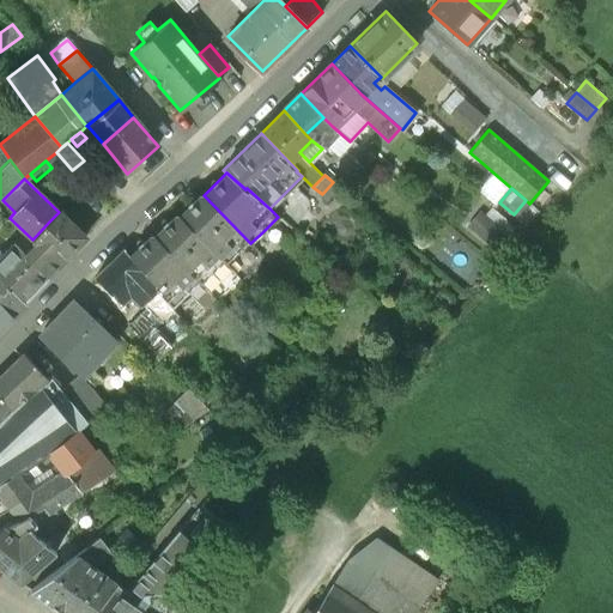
[(249,242),(204,195),(200,195),(178,216),(226,263),(249,242)]
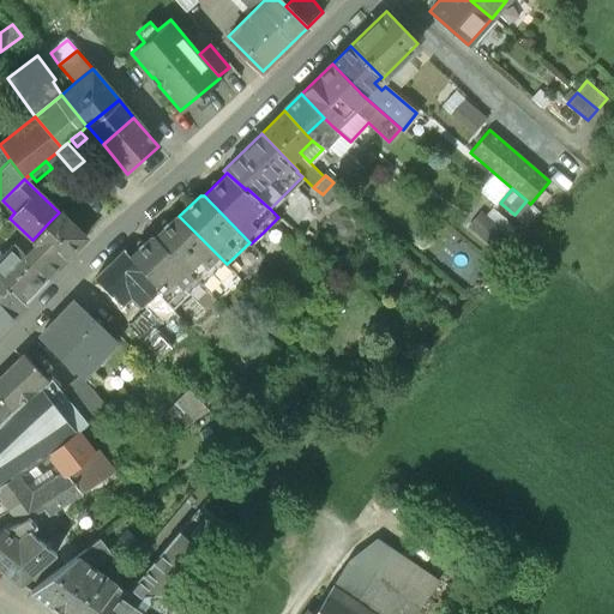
[(527,200),(515,215),(518,218),(531,204),(530,204),(527,200)]
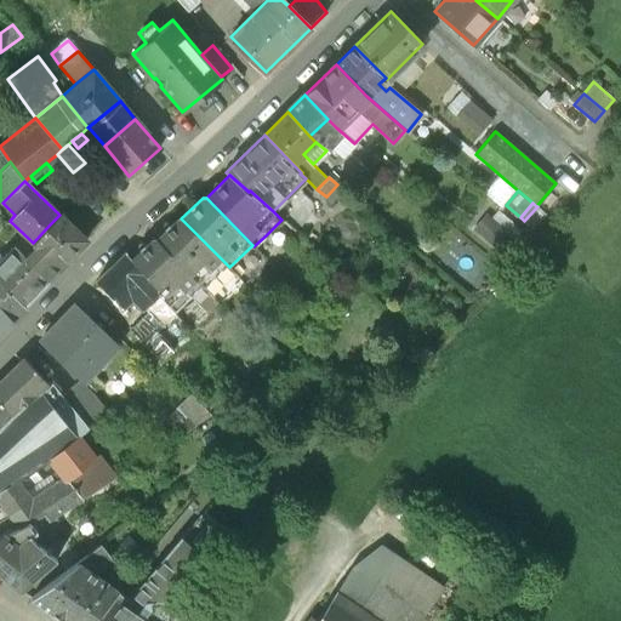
[(62,235),(45,255),(43,257),(57,272),(86,240),(60,215),(50,224),(62,235)]
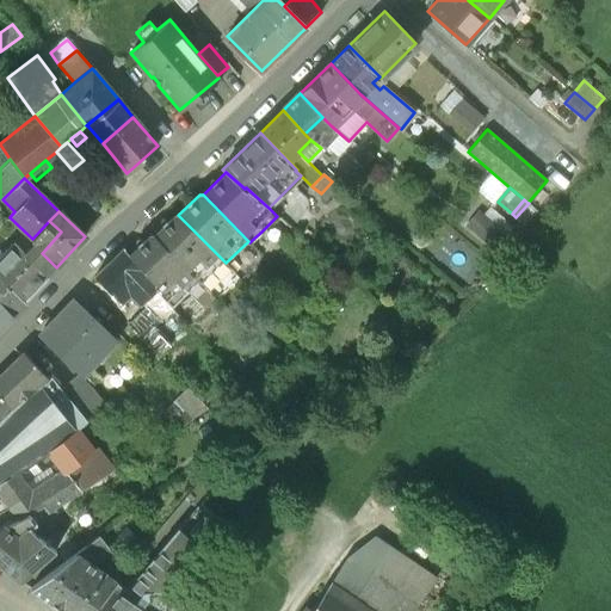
[(178,215),(174,215),(154,235),(198,281),(201,283),(223,260),(178,215)]
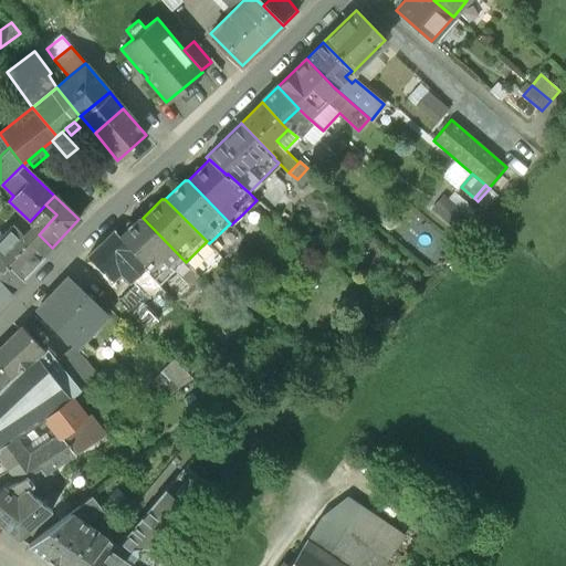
[(45,205),(30,221),(37,228),(41,232),(56,215),(45,205)]
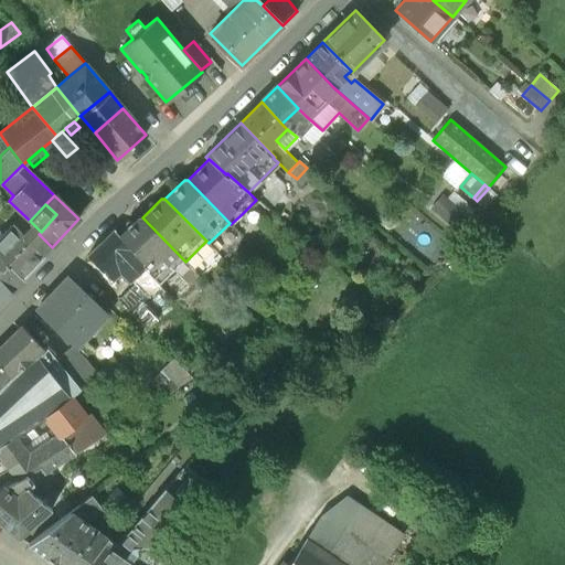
[(257,230),(242,214),(231,224),(245,238),(246,241),(257,230)]
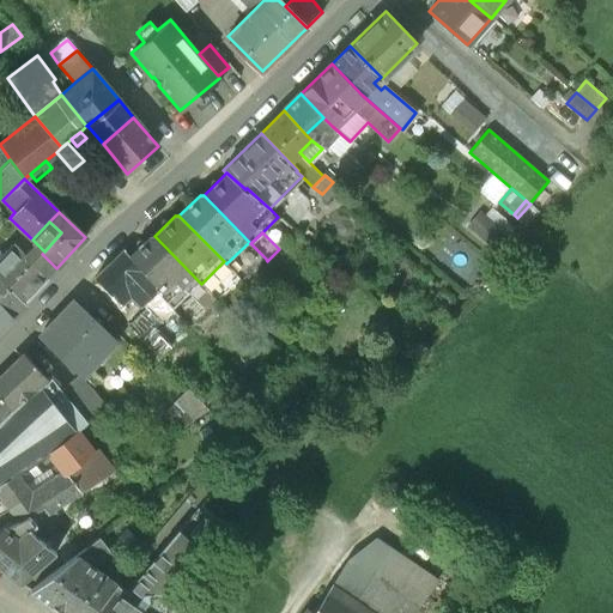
[(155,236),(151,236),(129,256),(159,287),(156,290),(173,308),(189,292),(199,281),(155,236)]
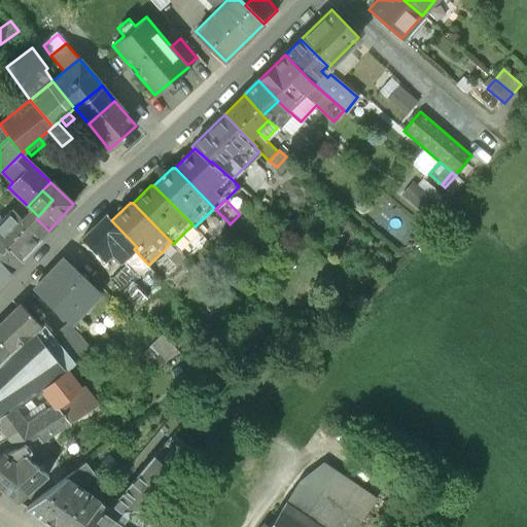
[(214,208),(195,226),(207,240),(209,242),(229,222),(215,209),(214,208)]
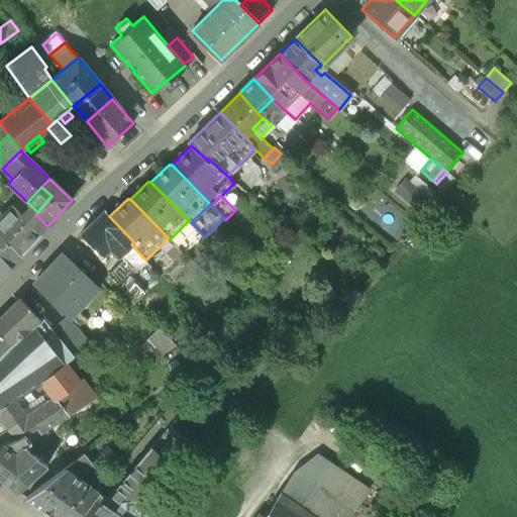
[(33,208),(24,217),(12,205),(2,215),(0,217),(0,229),(21,253),(39,233),(40,233),(47,226),(35,214),(37,212),(33,208)]
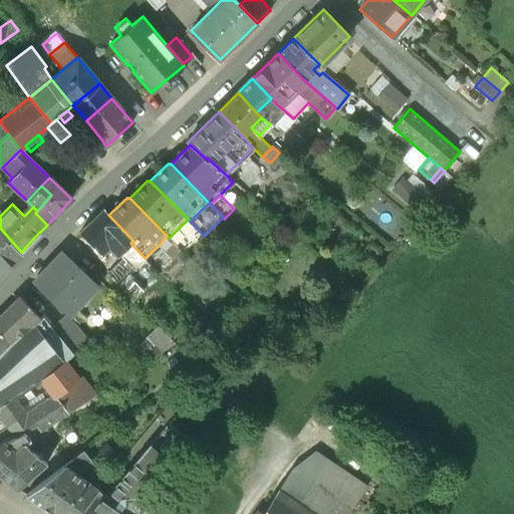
[(108,215),(103,209),(80,232),(102,254),(110,246),(122,259),(115,266),(126,277),(146,260),(145,258),(131,243),(134,241),(108,215)]
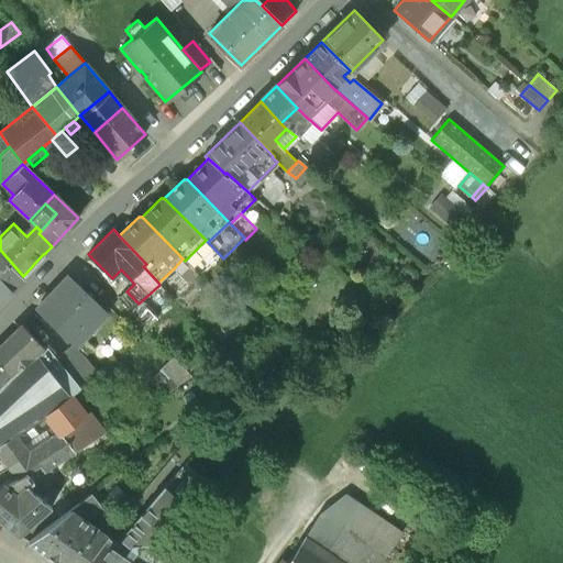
[(206,240),(185,261),(199,275),(200,276),(221,256),(208,242),(206,240)]
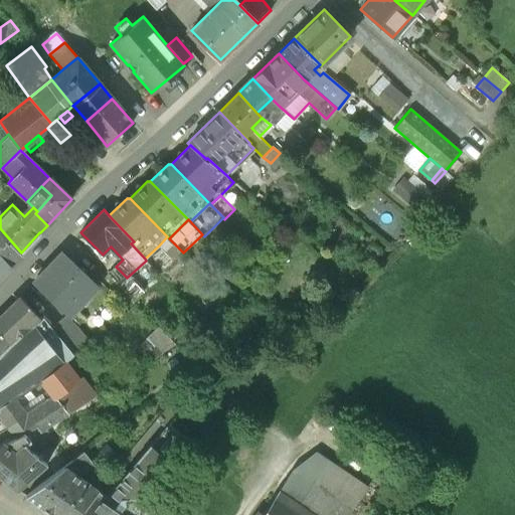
[(0,228),(0,276),(23,254),(21,252),(0,228)]
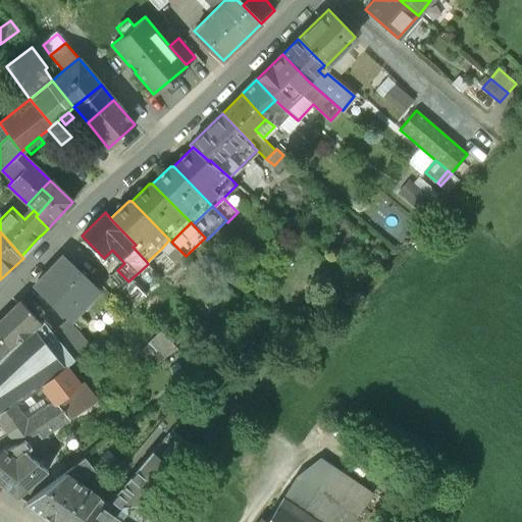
[(171,242),(169,240),(161,249),(175,263),(185,255),(171,242)]
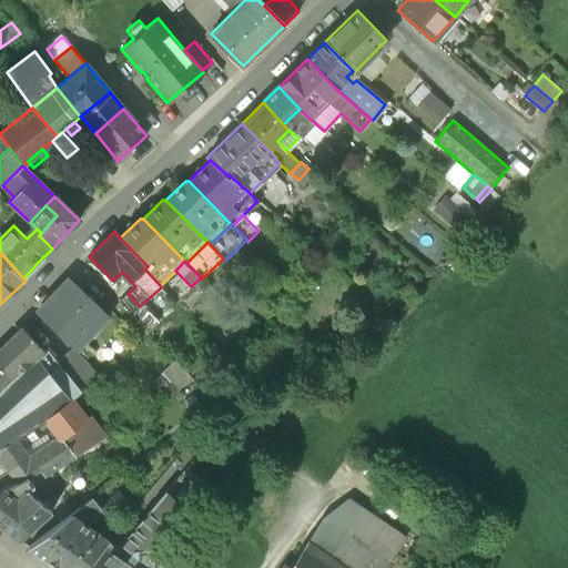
[(107,316),(69,279),(38,312),(74,347),(75,350),(107,316)]
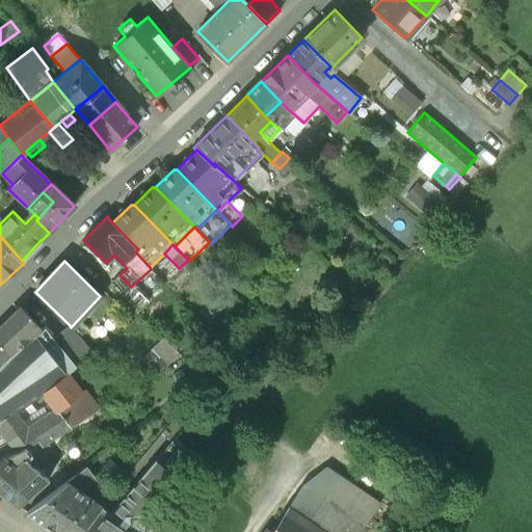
[(131,287),(120,275),(111,284),(128,301),(136,293),(131,287)]
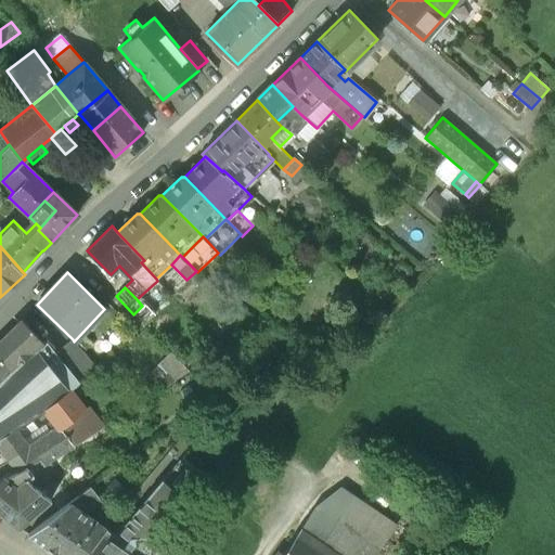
[(22,320),(0,341),(0,439),(15,430),(30,421),(44,412),(71,391),(78,385),(54,357),(22,320)]
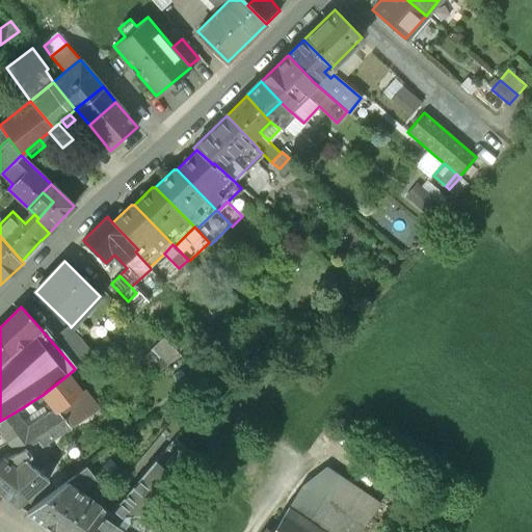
[(70,325),(52,342),(75,369),(94,353),(71,327),(70,325)]
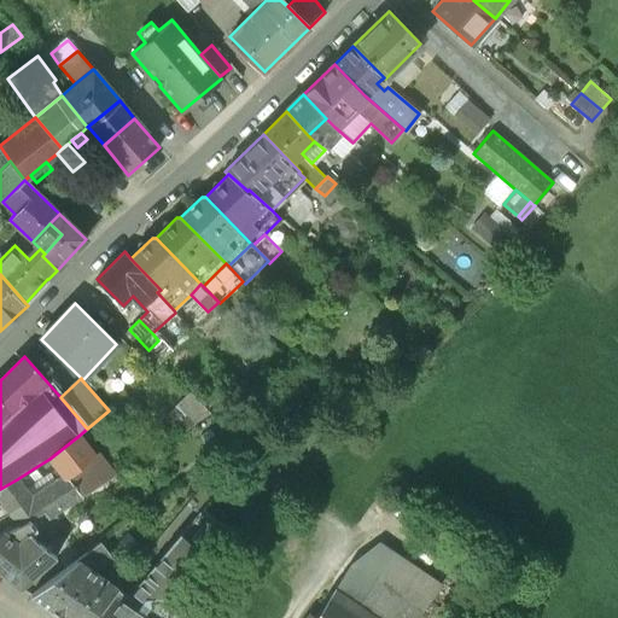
[(210,413),(191,392),(176,406),(194,424),(210,413)]
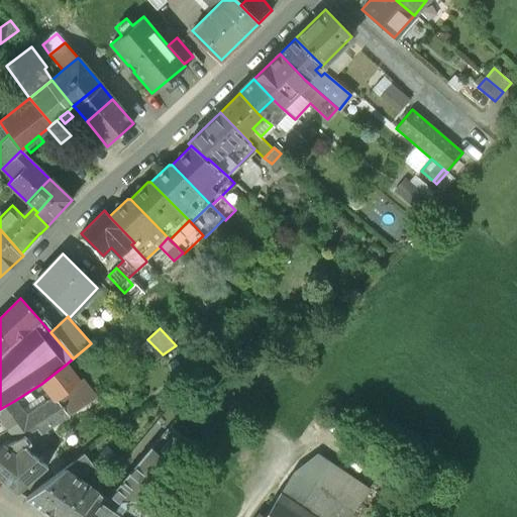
[(93,399),(66,365),(41,384),(54,398),(25,415),(26,416),(35,427),(36,426),(39,431),(93,399)]
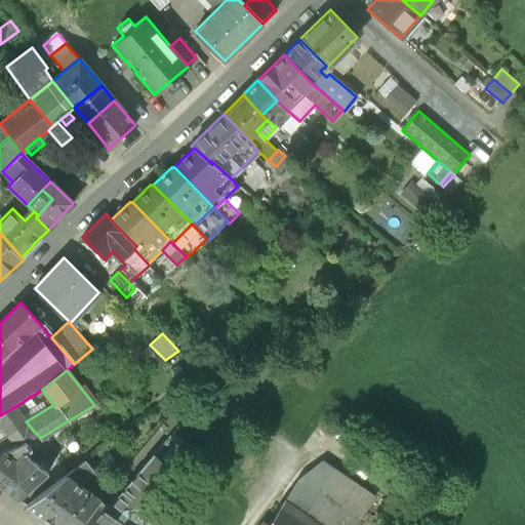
[(29,398),(14,407),(22,416),(37,407),(29,398)]
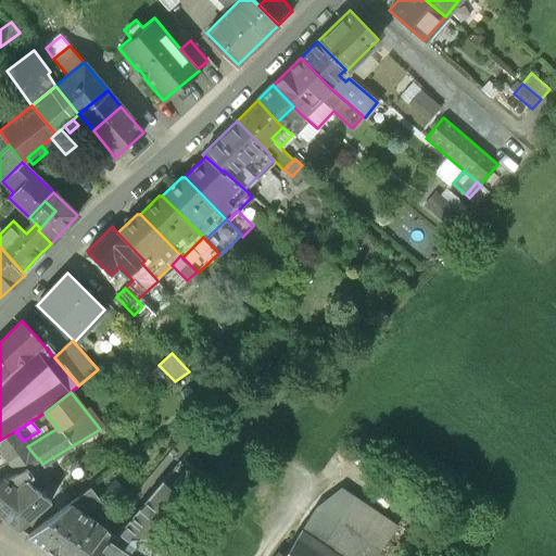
[(15,431),(0,440),(0,449),(8,460),(28,447),(27,446),(23,441),(15,431)]
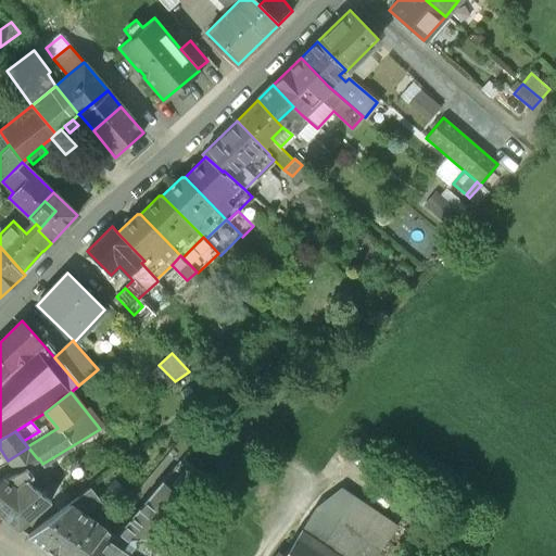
[(28,447),(8,460),(16,471),(2,477),(0,479),(0,514),(19,528),(50,501),(36,489),(26,480),(33,476),(26,467),(38,459),(28,447)]
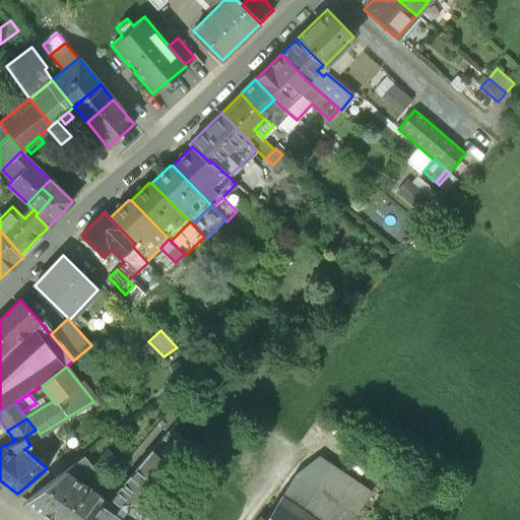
[(158,423),(99,494),(109,501),(168,431),(158,423)]
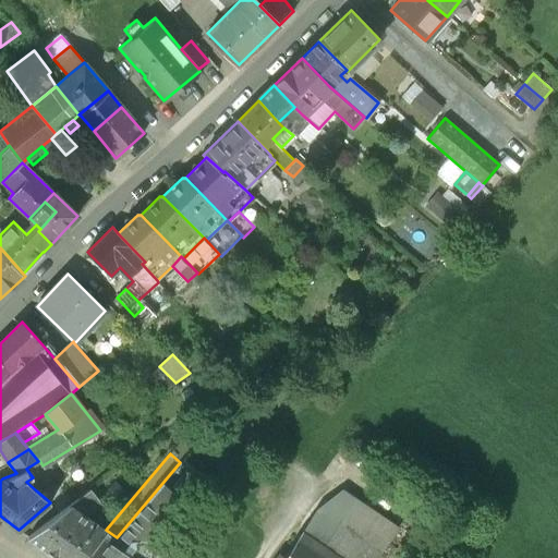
[(38,461),(26,469),(33,477),(47,473),(43,465),(39,460),(38,461)]
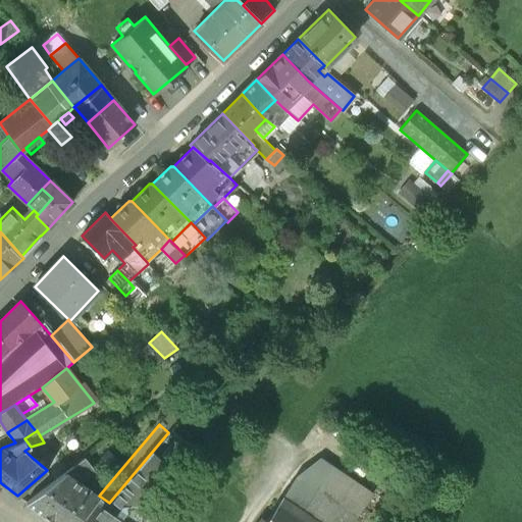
[(109,503),(99,496),(76,521),(136,521),(137,521),(142,521),(148,513),(147,507),(193,453),(168,432),(109,503)]
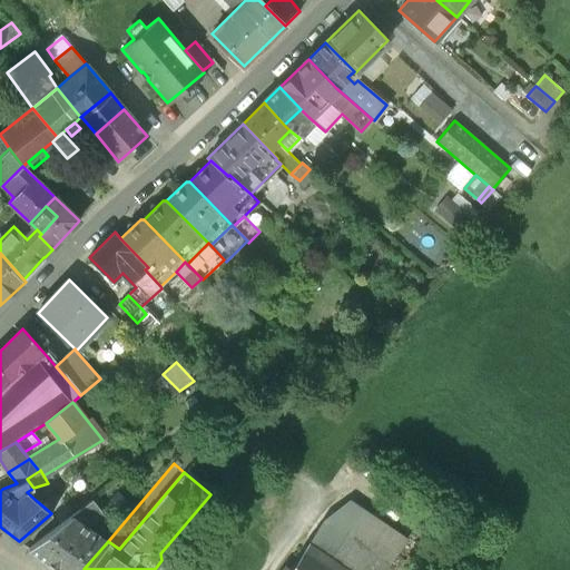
[(48,483),(33,488),(27,492),(37,501),(55,490),(49,483),(48,484),(48,483)]
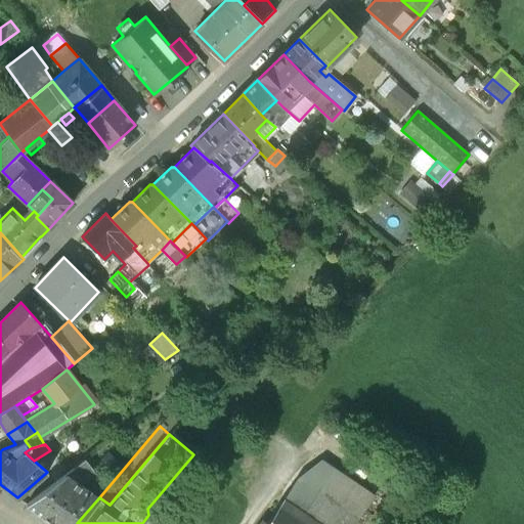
[(355,523),(376,495),(314,453),(282,500),(316,523),(355,523)]
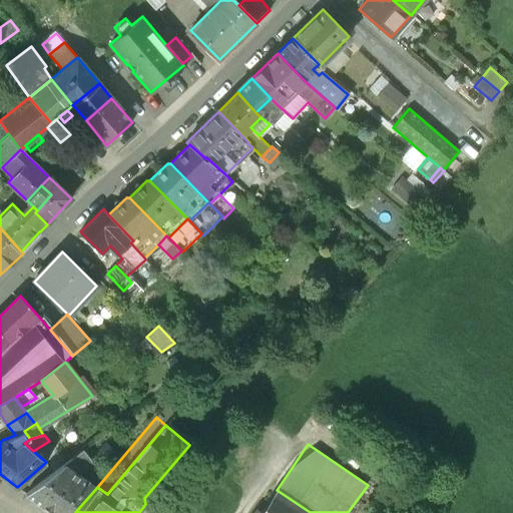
[(83,449),(25,493),(52,512),(75,512),(97,487),(78,474),(81,470),(83,470),(92,462),(83,449)]
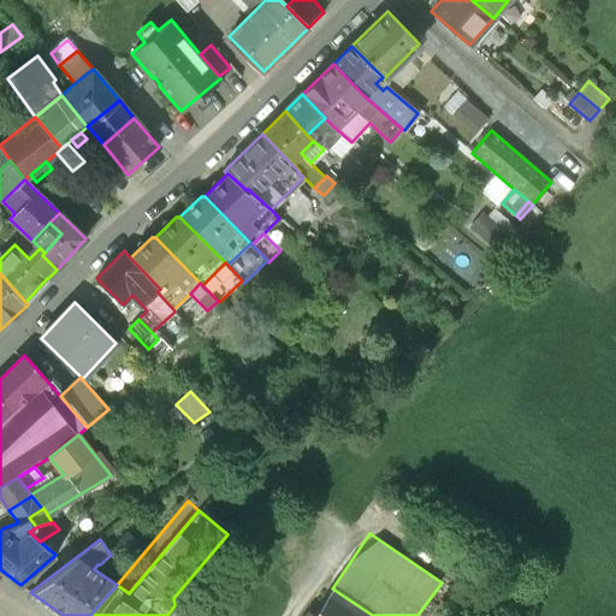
[(309,611),(306,615),(372,615),(332,588),(330,592),(314,615),(309,611)]
